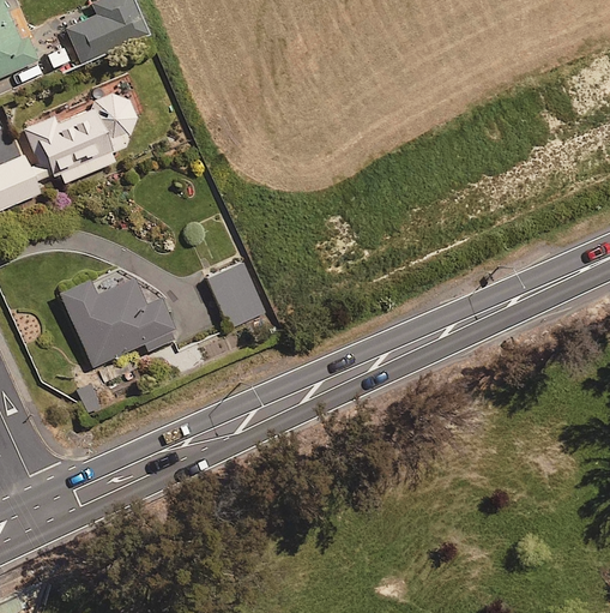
[(0,0),(0,76),(40,59),(29,34),(20,37),(2,0),(0,0)]
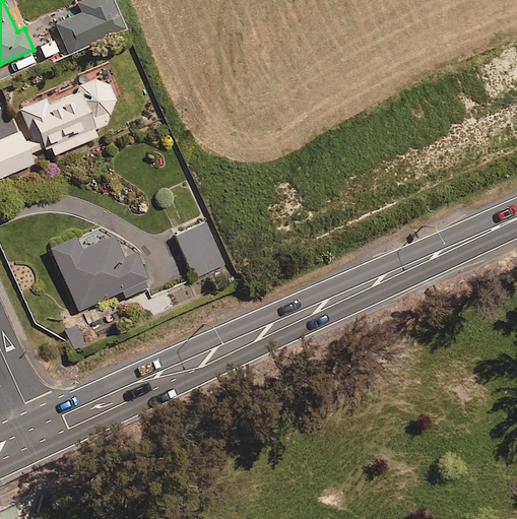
[(81,12),(56,23),(69,55),(128,29),(115,0),(84,0),(77,3),(81,12)]
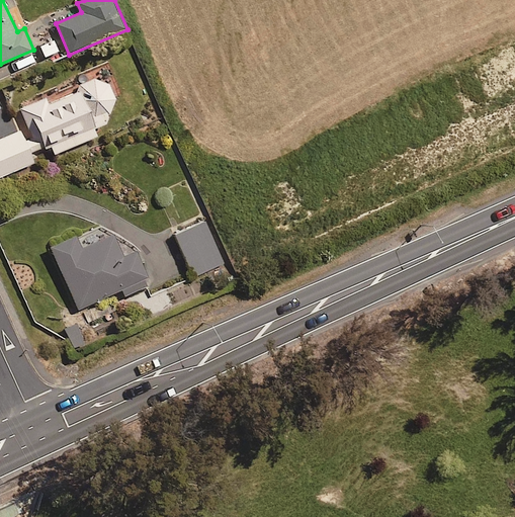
[(57,39),(33,52),(39,64),(63,51),(57,39)]
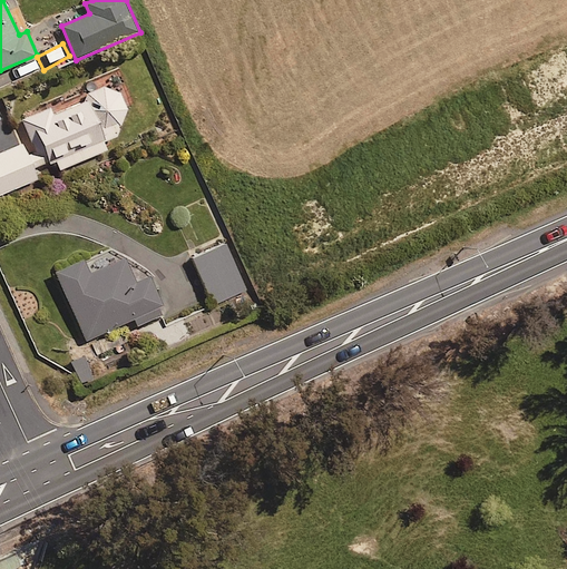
[(25,118),(36,146),(26,150),(22,144),(0,153),(0,195),(37,179),(32,168),(55,159),(59,169),(106,149),(103,140),(119,134),(117,129),(124,119),(126,111),(124,100),(115,91),(100,88),(84,95),(86,100),(51,115),(49,108),(25,118)]
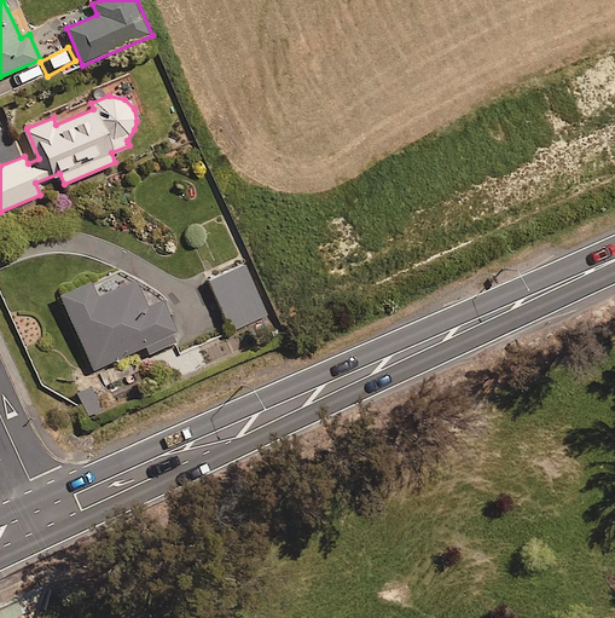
[(270,315),(245,265),(210,282),(233,331),(270,315)]
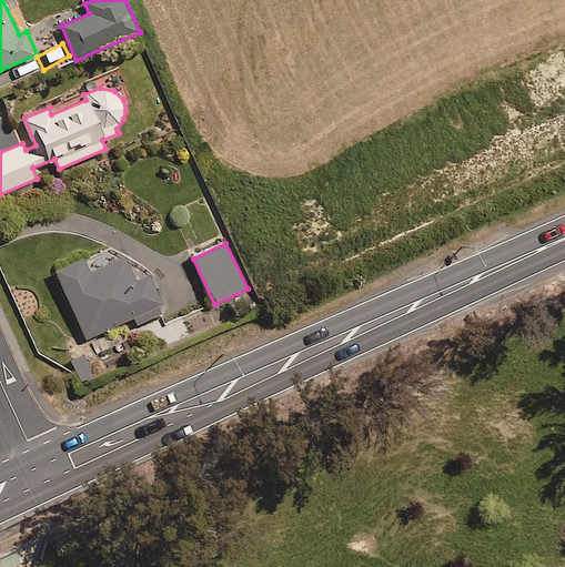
[(138,325),(162,314),(159,306),(162,305),(149,276),(135,283),(122,256),(89,272),(82,257),(54,271),(87,340),(134,317),(138,325)]
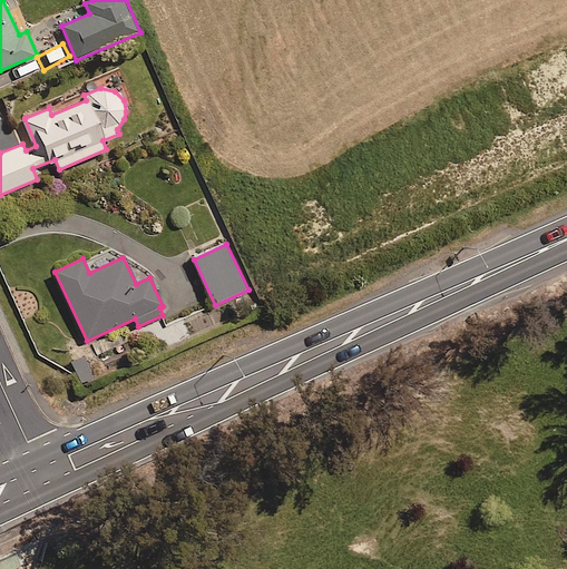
[(95,380),(85,356),(72,362),(81,384),(95,380)]
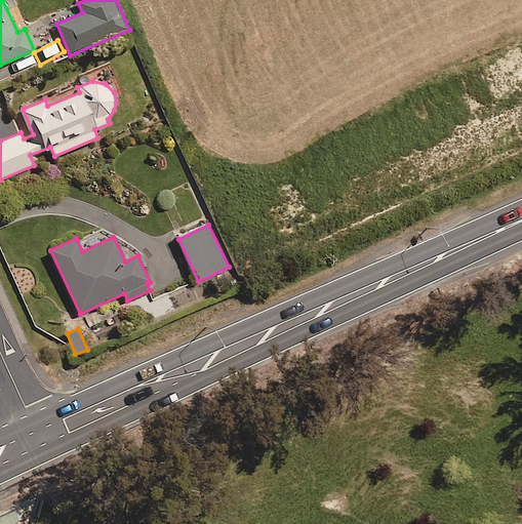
All buildings are outlined.
